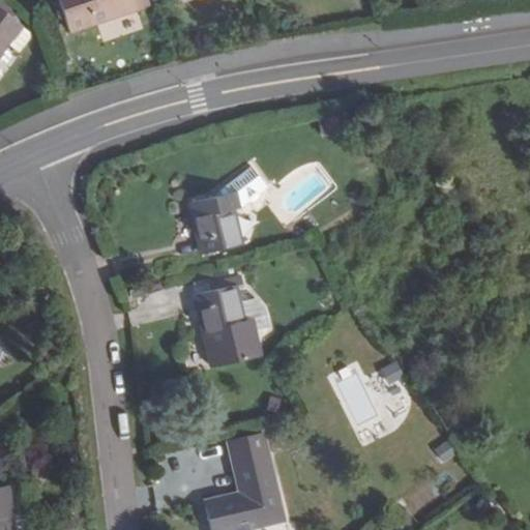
[(138,6),(135,0),(57,0),(68,31),(138,6)]
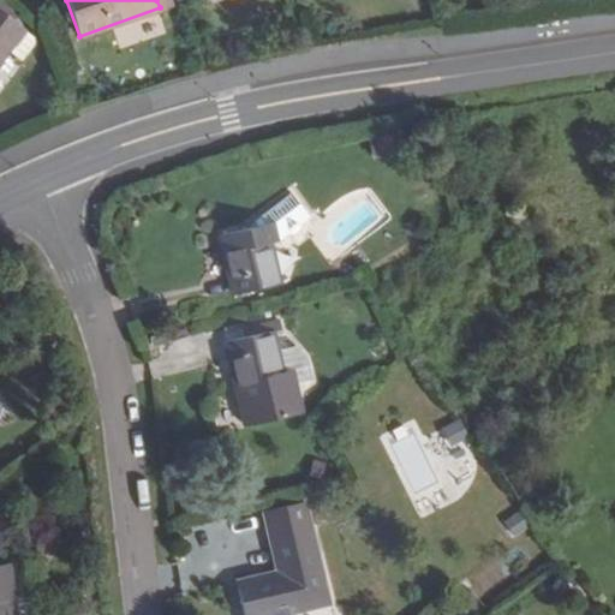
[(0,59),(23,29),(0,10),(0,59)]
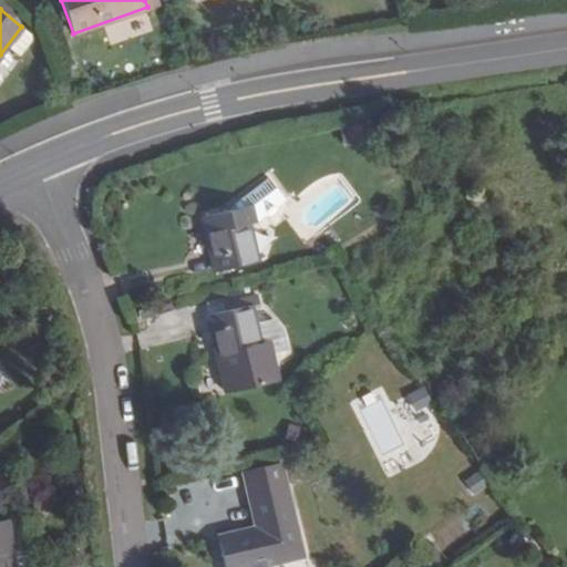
[(32,34),(21,27),(7,47),(14,53),(13,54),(18,59),(23,59),(29,50),(27,49),(32,41),(32,34)]
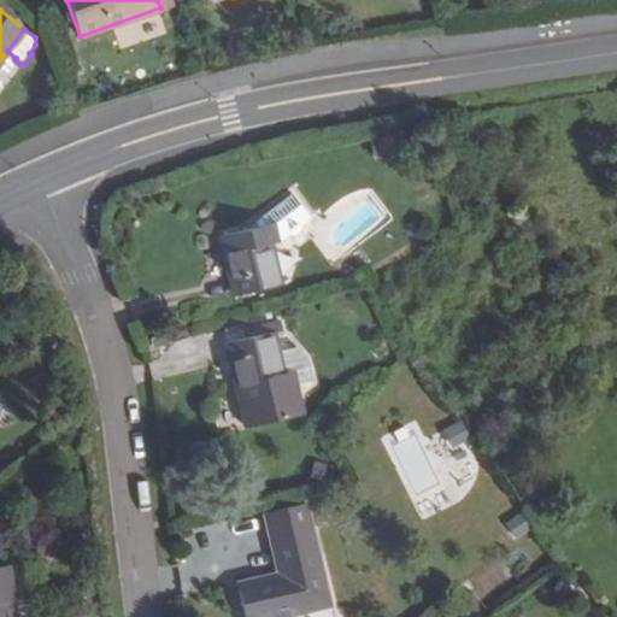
[(260,228),(221,238),(234,298),(280,287),(270,245),(280,242),(289,235),(294,235),(301,230),(301,225),(311,218),(292,194),(262,218),(260,228)]
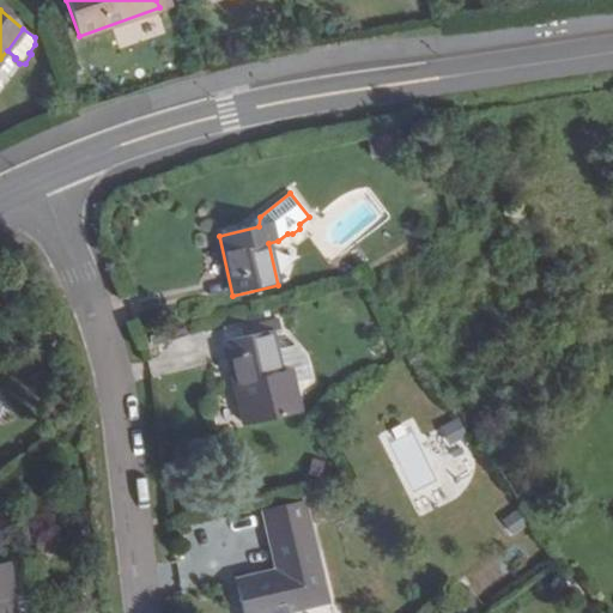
[(241,338),(225,343),(243,425),(299,412),(291,370),(280,374),(272,333),(280,329),(278,319),(238,328),(241,338)]
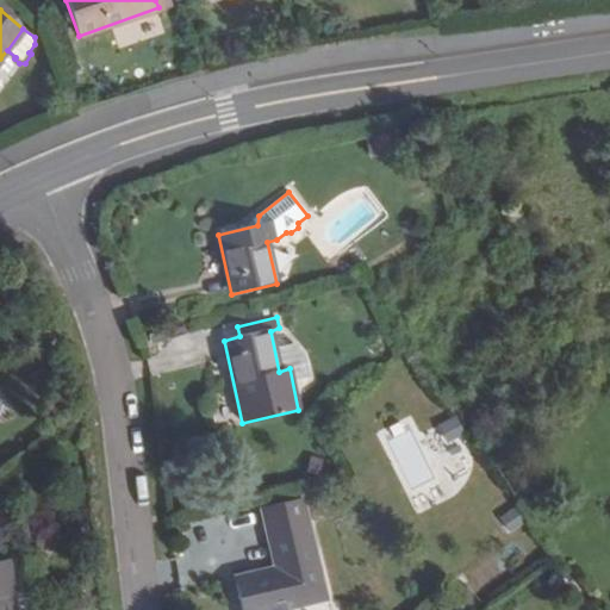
[(455,416),(439,425),(448,442),(464,433),(455,416)]
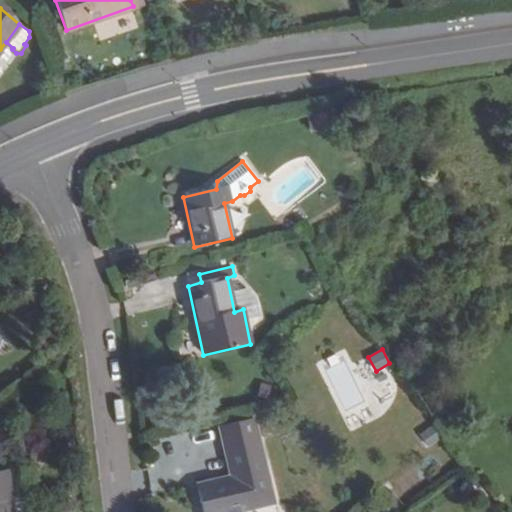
[(231,476),(198,485),(203,511),(245,511),(245,509),(272,503),(253,421),(220,429),(231,476)]
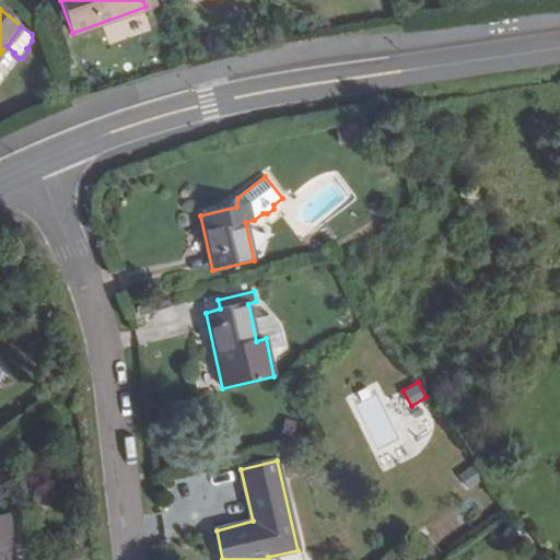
[(458,475),(468,490),(486,480),(476,464),(458,475)]
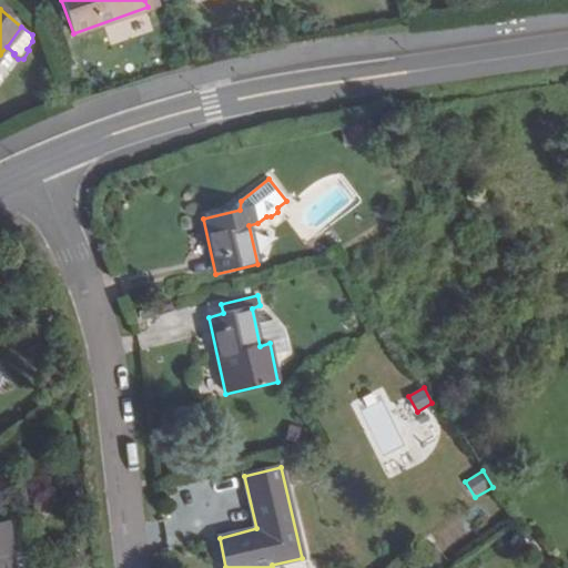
[(13,567),(12,554),(17,554),(10,520),(0,523),(0,567),(13,567)]
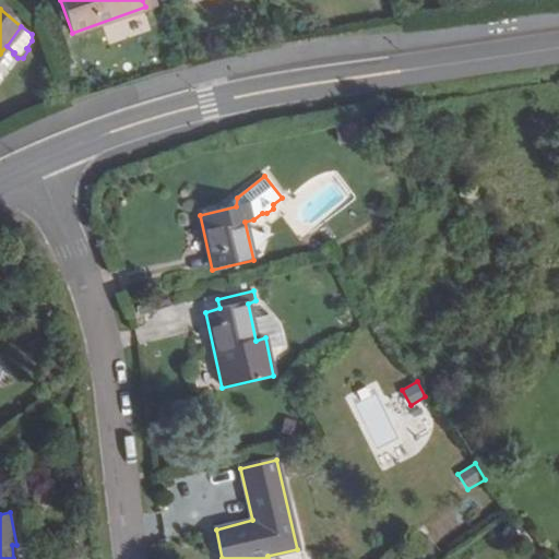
[(12,545),(13,558),(23,558),(21,544),(16,545),(12,545)]
